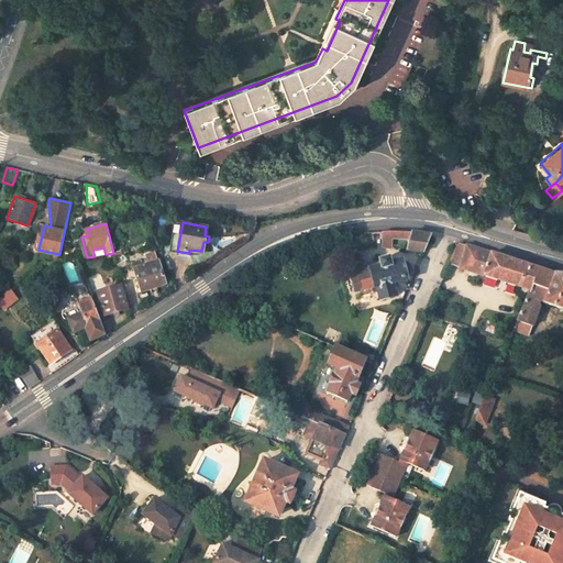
[(392,244),(393,233),(382,232),(382,244),(392,244)]
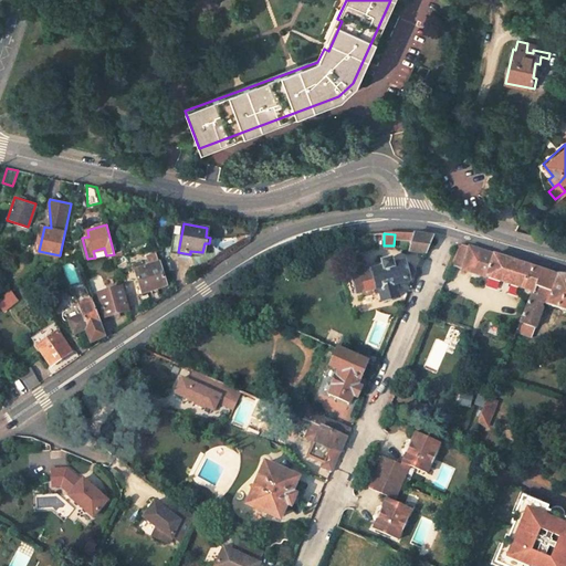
[(394,245),(409,245),(412,236),(395,234),(394,245)]
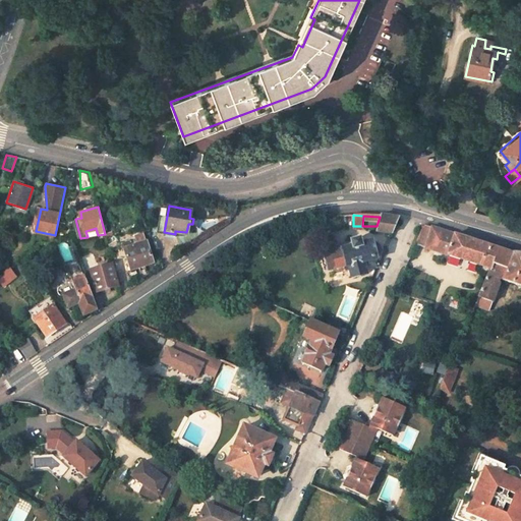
[(396,227),(398,221),(397,220),(380,217),(377,226),(375,231),(393,233),(396,227)]
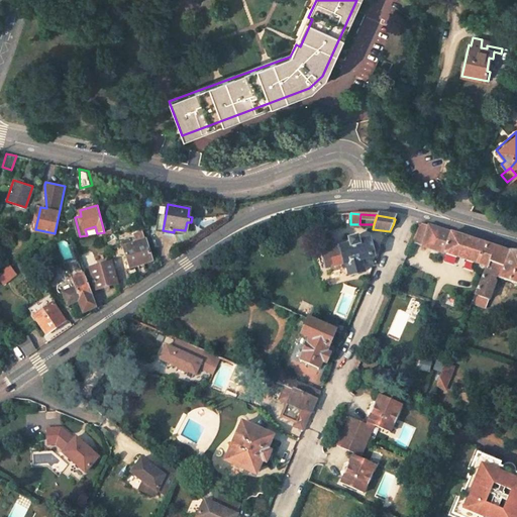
[(422,247),(430,226),(422,224),(419,226),(412,244),(422,247)]
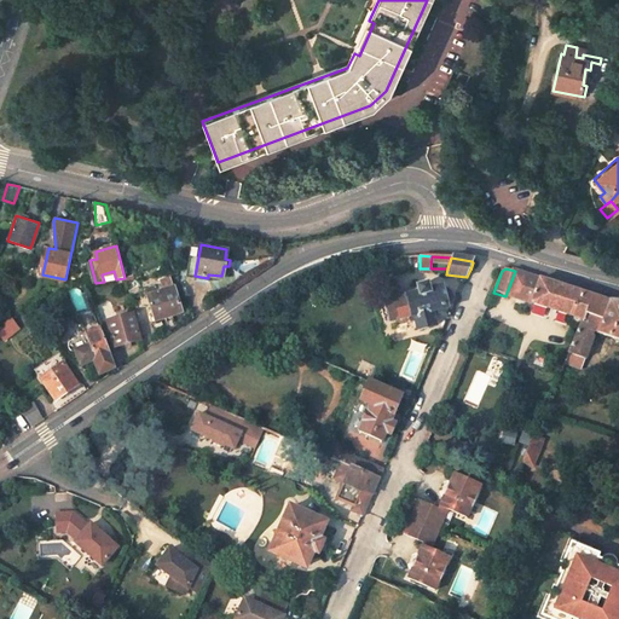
[(611,302),(526,275),(526,273),(515,271),(505,296),(583,320),(584,314),(605,319),(611,302)]
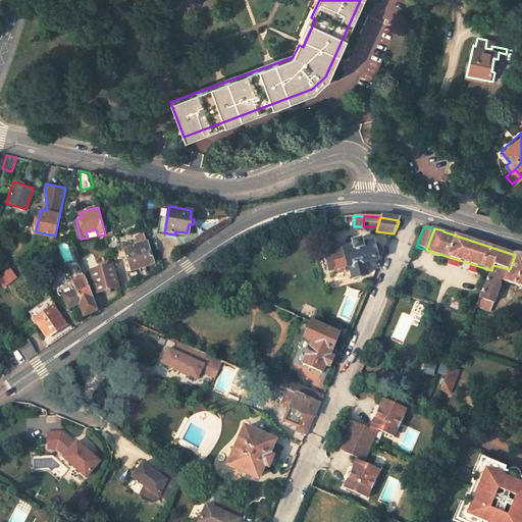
[(138,244),(124,249),(131,269),(153,261),(144,232),(135,236),(138,244)]
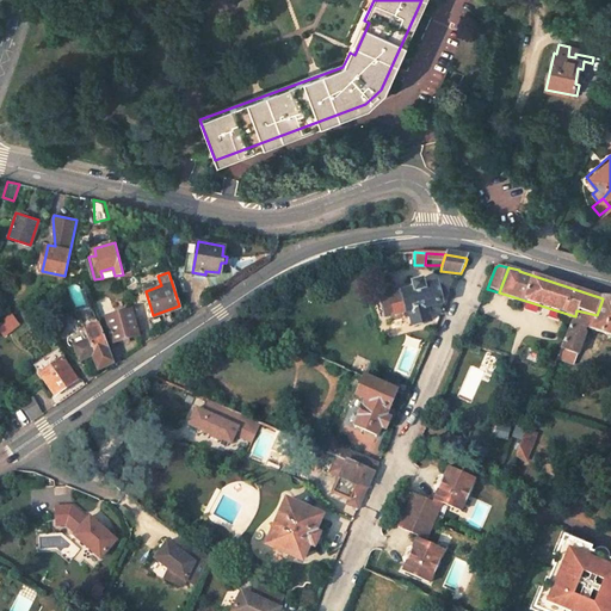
[(384,318),(405,312),(408,310),(412,325),(429,321),(425,307),(440,303),(439,301),(444,300),(446,295),(445,289),(439,287),(436,288),(436,285),(424,289),(421,279),(409,283),(412,290),(380,298),(384,318)]
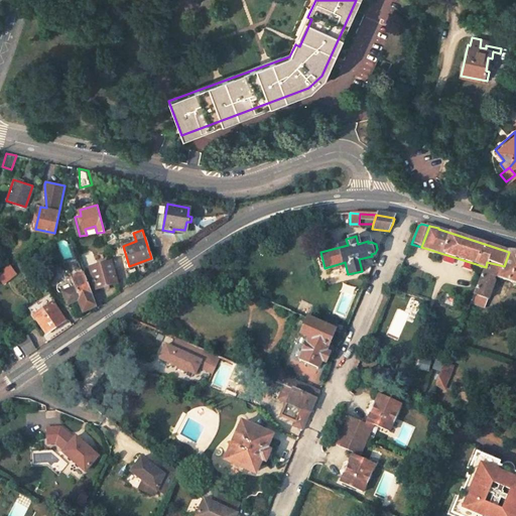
[(498,275),(515,283),(515,252),(509,252),(504,266),(487,262),(486,267),(470,303),(485,308),(498,275)]
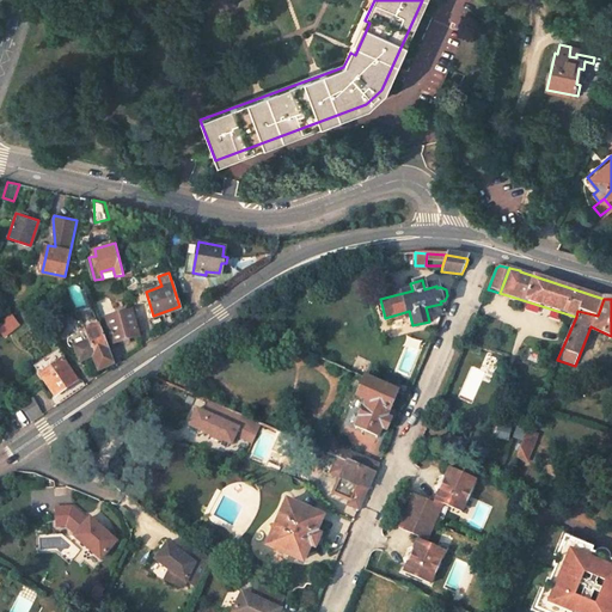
[(138,334),(130,308),(106,316),(114,341),(138,334)]
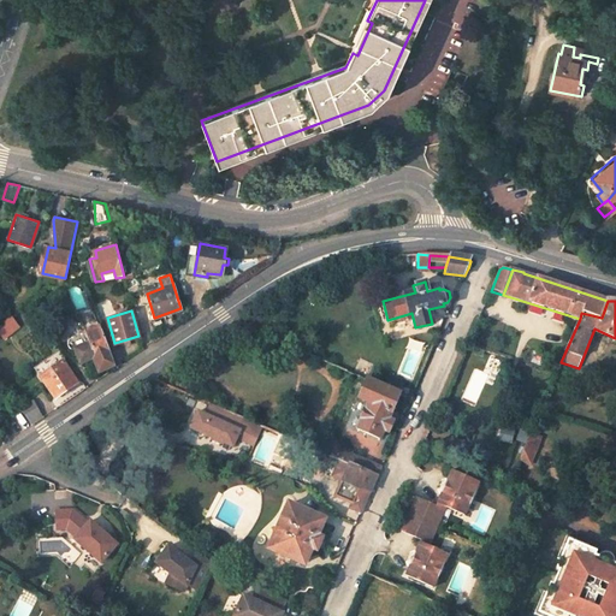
[(0,323),(0,333),(4,339),(9,336),(6,332),(18,324),(12,314),(0,323)]
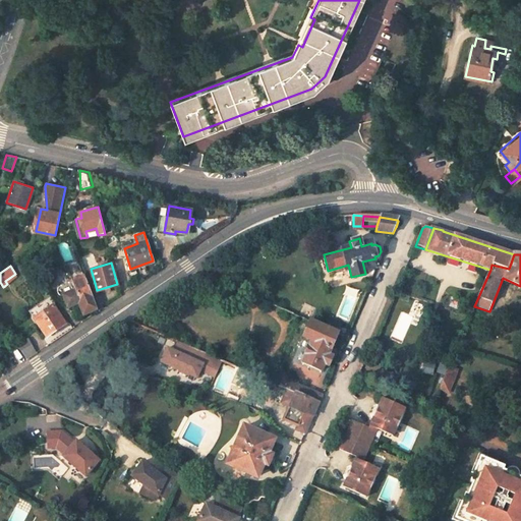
[(61,295),(66,306),(79,302),(83,314),(97,308),(84,275),(62,283),(59,284),(57,287),(57,288),(57,292),(58,293),(59,294),(61,295)]
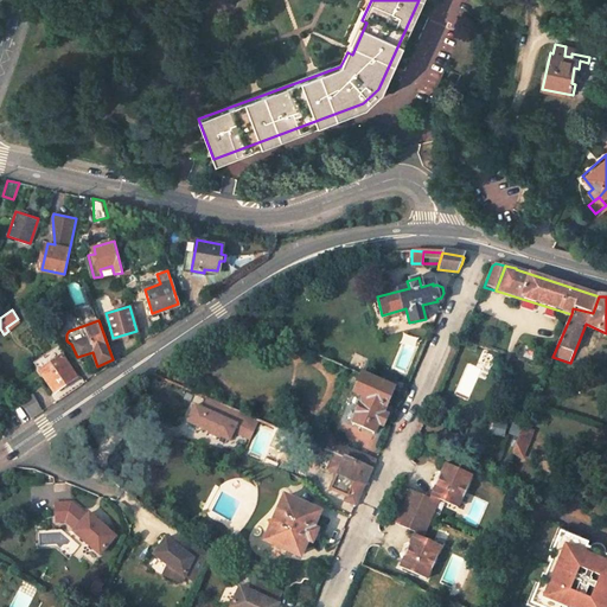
[(39,371),(55,394),(76,378),(62,357),(39,371)]
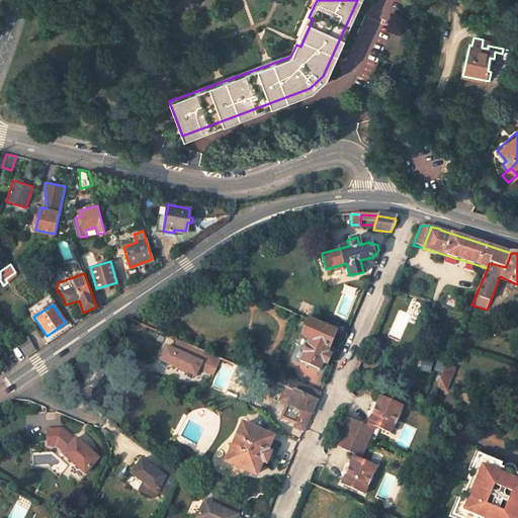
[(325,325),(335,330),(338,323),(328,318),(325,325)]
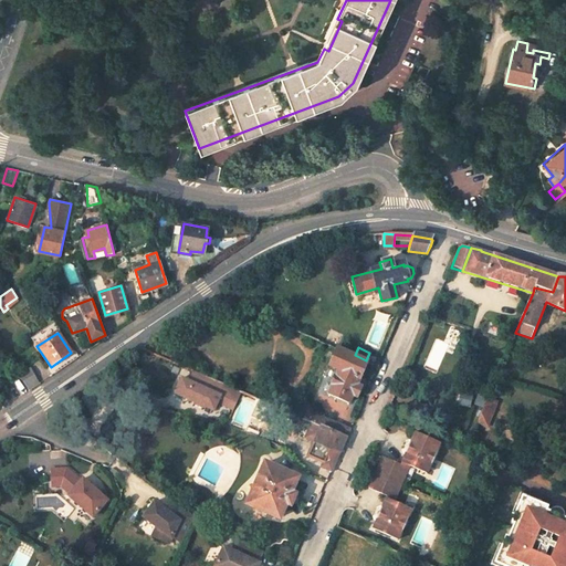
[(367,363),(352,356),(336,349),(327,369),(336,373),(326,397),(347,407),(353,396),(357,398),(362,388),(357,386),(363,371),(367,363)]
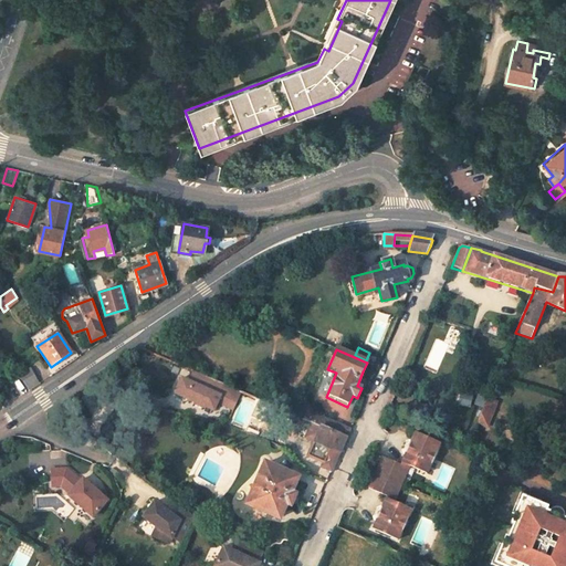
[(373,376),(377,367),(367,363),(363,371),(373,376)]
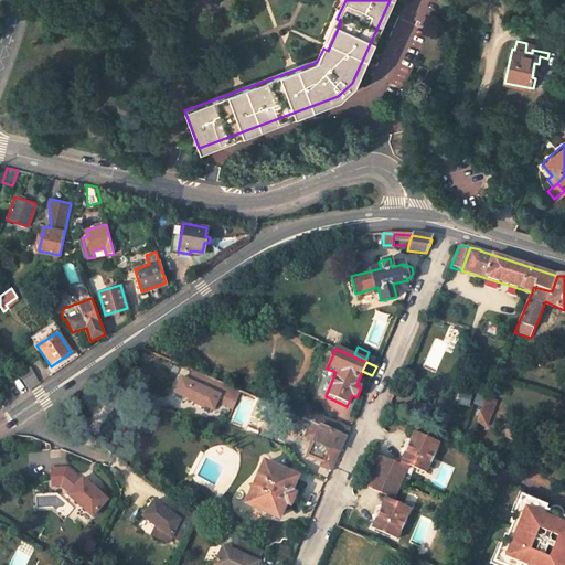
[(240,392),(192,371),(188,381),(181,377),(174,393),(194,402),(194,403),(202,406),(202,405),(213,409),(216,402),(232,408),(240,392)]
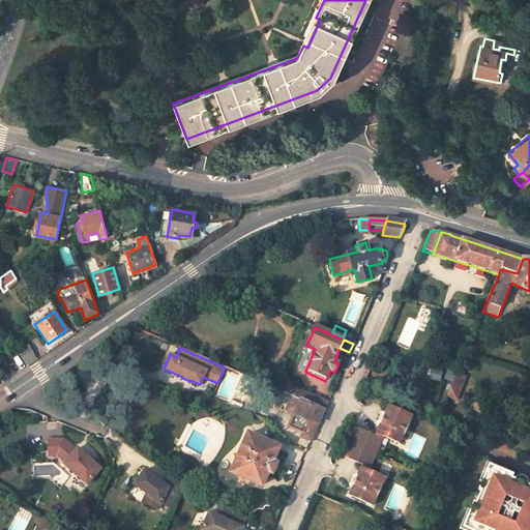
[(434,367),(432,379),(443,381),(445,369),(434,367)]
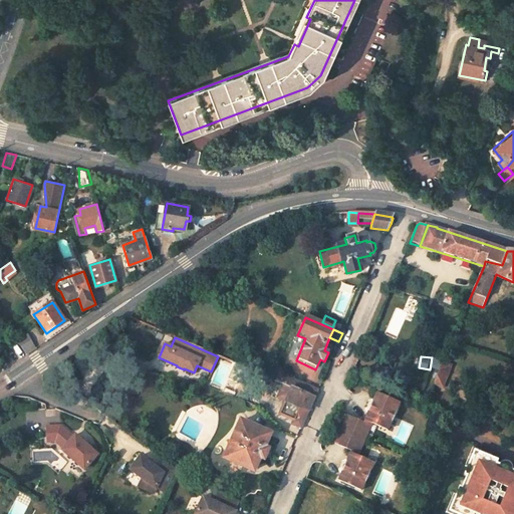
[(444,361),(434,383),(444,388),(454,365),(444,361)]
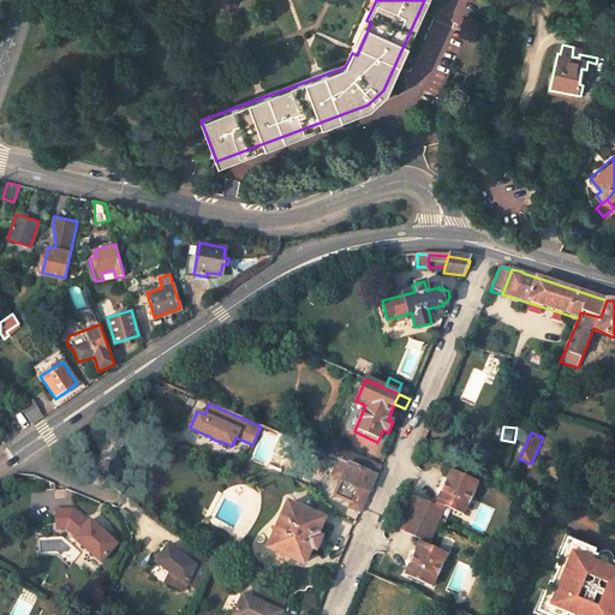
[(362,508),(376,476),(340,460),(333,476),(344,479),(359,487),(352,503),(362,508)]
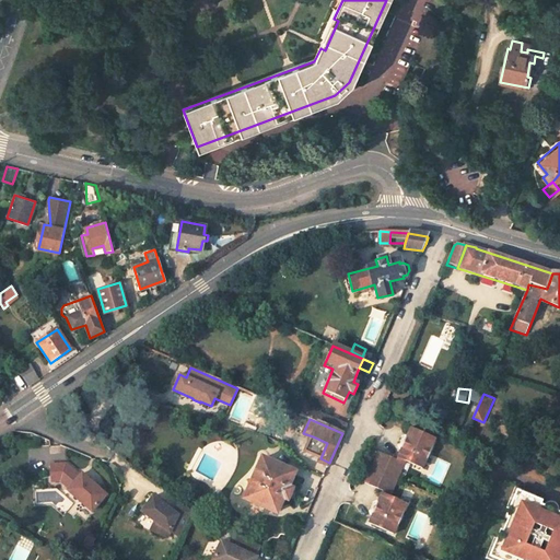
[(378,451),(371,469),(393,478),(400,459),(422,468),(435,439),(409,428),(397,458),(378,451)]
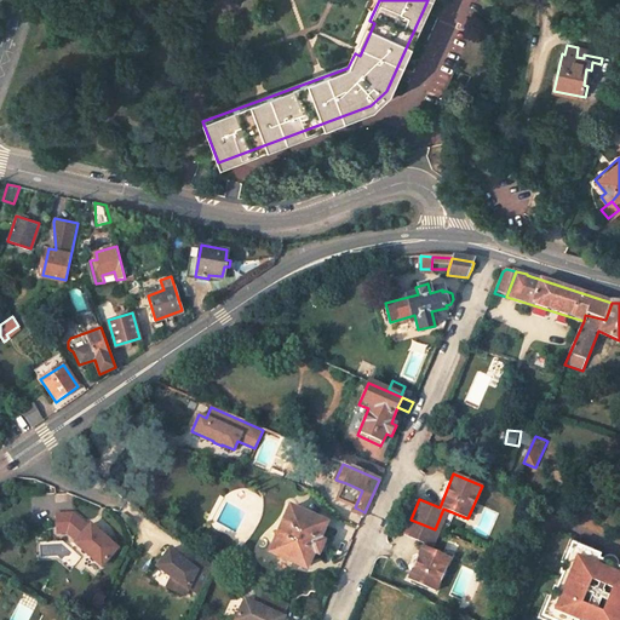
[(355,507),(362,491),(346,483),(338,501),(355,507)]
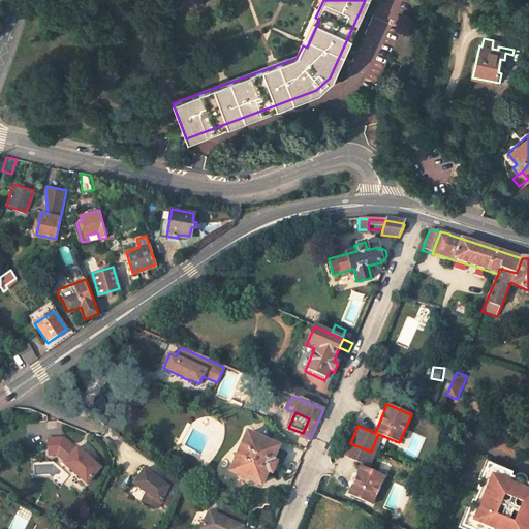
[(239,430),(221,469),(230,472),(247,434),(239,430)]
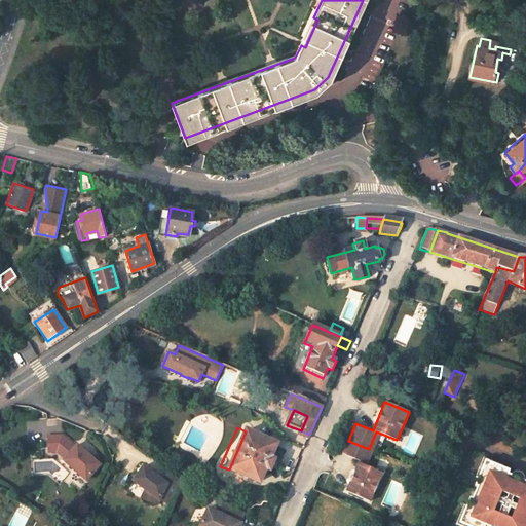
[(268,470),(273,459),(269,458),(275,445),(246,431),(229,470),(259,483),(265,468),(268,470)]
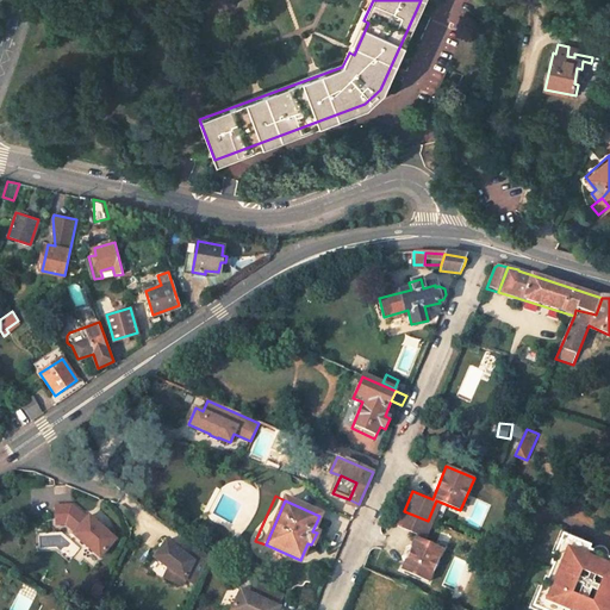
[(51,506),(53,524),(58,524),(70,523),(75,528),(69,534),(97,558),(112,540),(86,516),(83,520),(68,505),(51,506)]
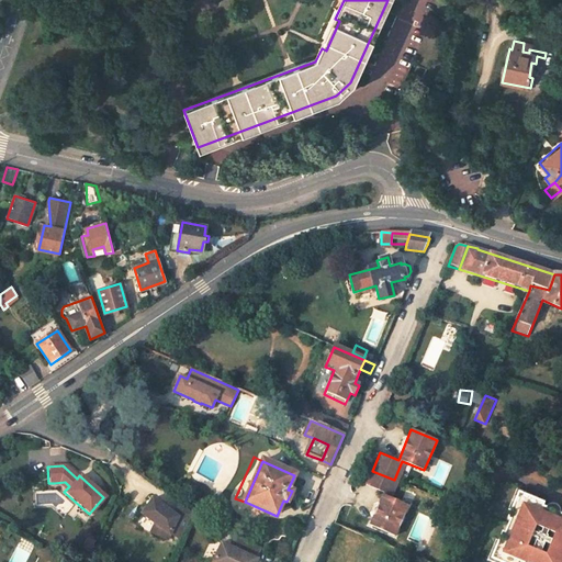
[(409,506),(388,497),(394,480),(372,471),(366,489),(383,496),(371,526),(396,537),(409,506)]
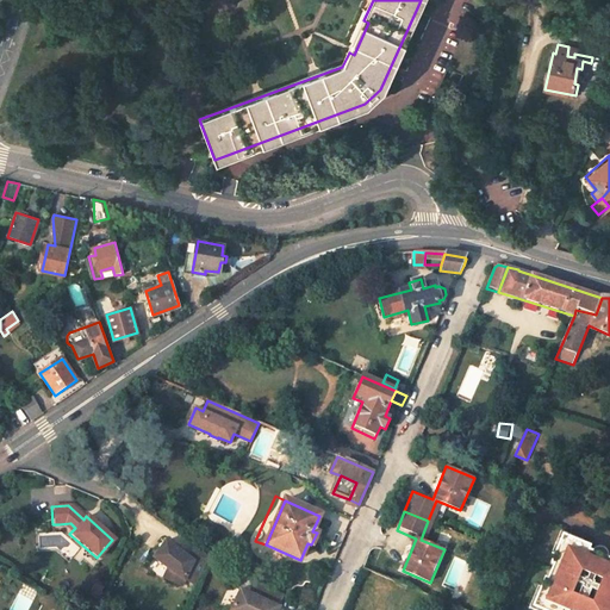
[(70,523),(58,524),(69,534),(75,528),(70,523)]
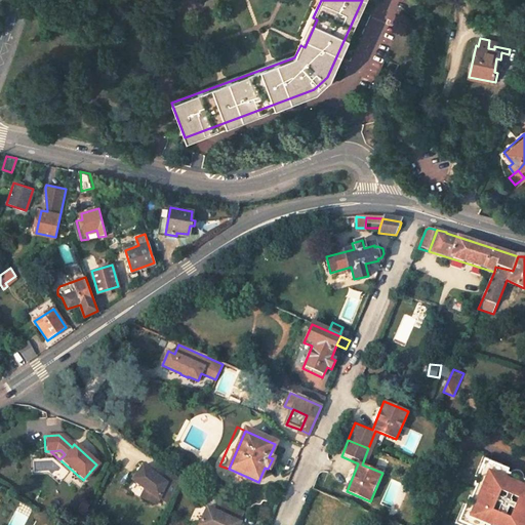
[(486,455),(478,475),(480,476),(484,478),(491,461),(503,467),(505,463),(486,455)]
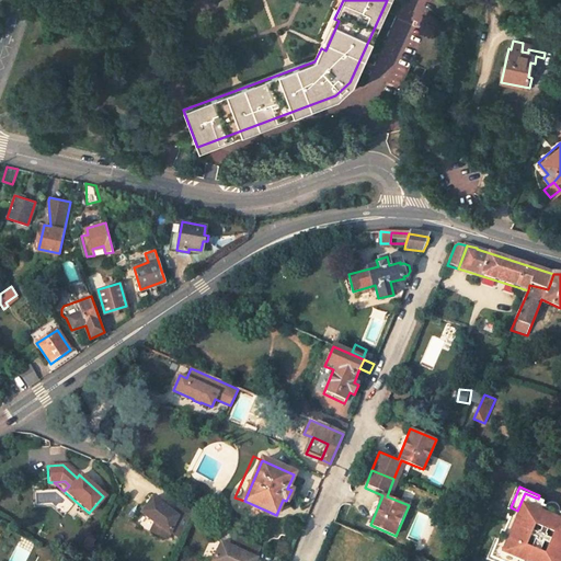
[(546,501),(538,499),(525,493),(517,511),(513,508),(510,517),(512,517),(510,525),(506,531),(504,530),(501,539),(505,541),(497,559),(503,560),(560,560),(560,512),(544,505),(546,501)]
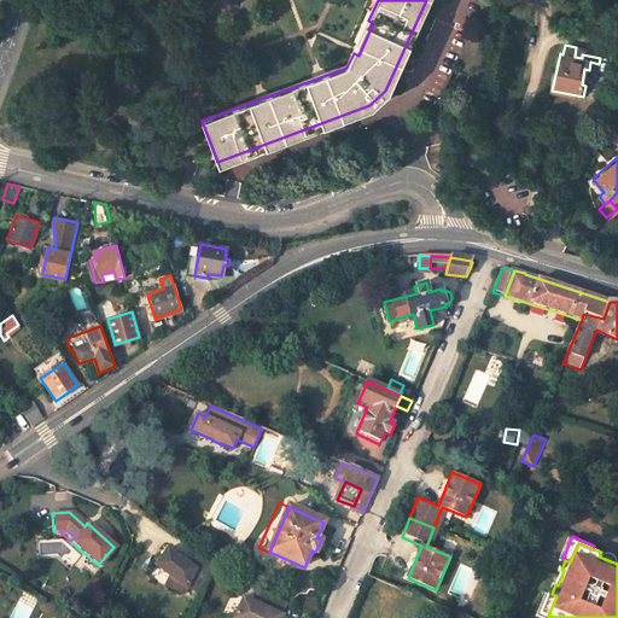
[(209,566),(194,555),(187,566),(165,549),(153,565),(168,577),(163,587),(181,595),(185,588),(196,593),(209,566)]
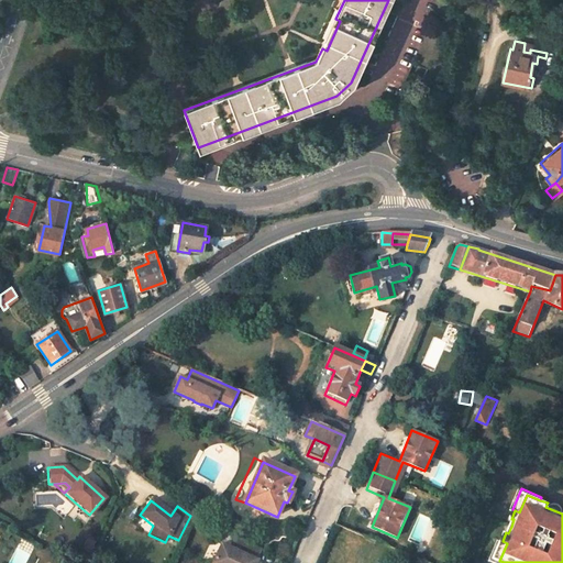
[(256,561),(261,551),(223,533),(222,537),(220,536),(217,544),(220,545),(212,562),(256,562),(258,561),(256,561)]
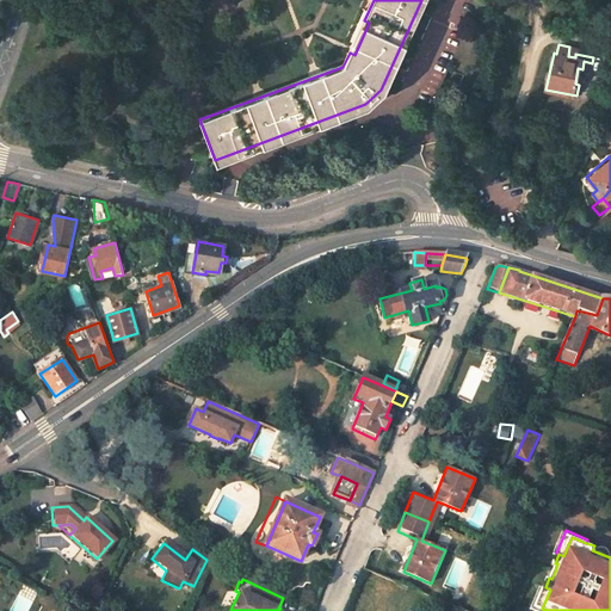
[(542,586),(532,608),(541,610),(548,610),(542,609),(550,590),(545,587),(542,586)]
